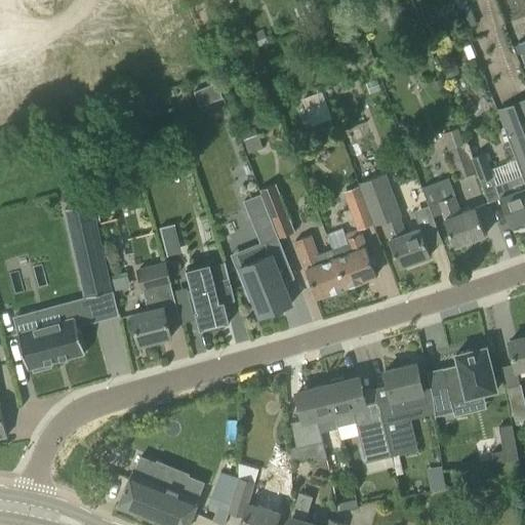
[(444,66),(446,80),(454,78),(458,72),(457,64),(444,66)]
